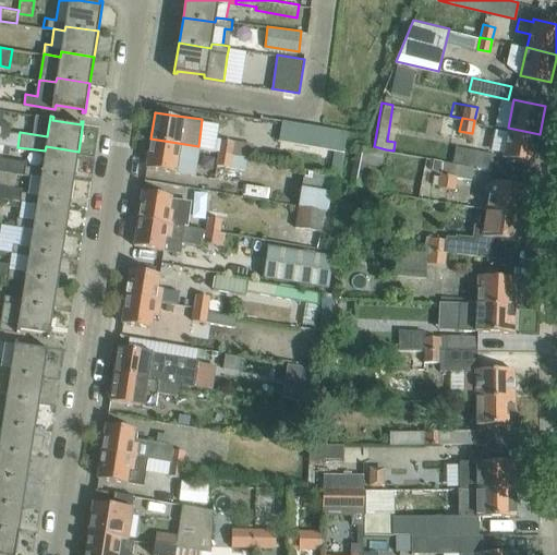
[(0,143),(17,147),(20,132),(10,131),(11,122),(0,120),(0,143)]
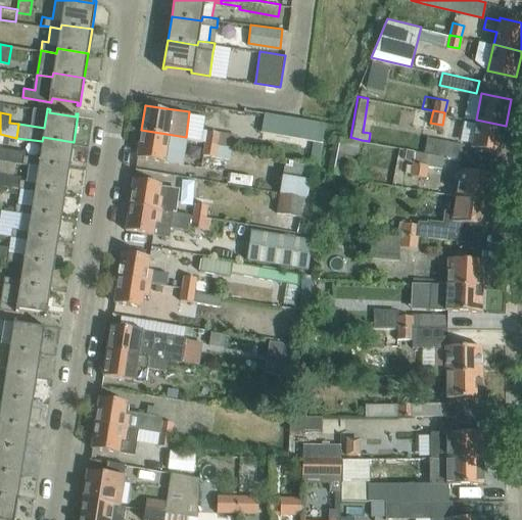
[(324,146),(327,123),(319,122),(267,112),(264,129),(315,137),(314,144),(324,146)]
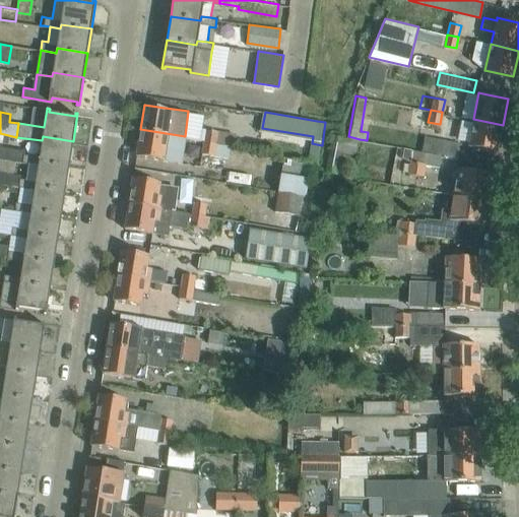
[(497,151),(503,125),(473,119),(468,145),(497,151)]
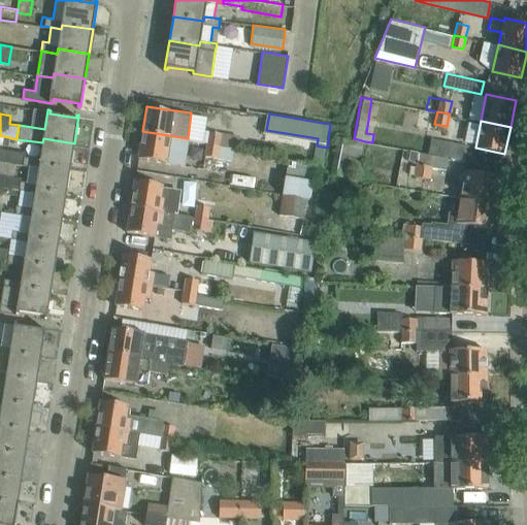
[(220,143),(222,131),(210,129),(208,141),(220,143)]
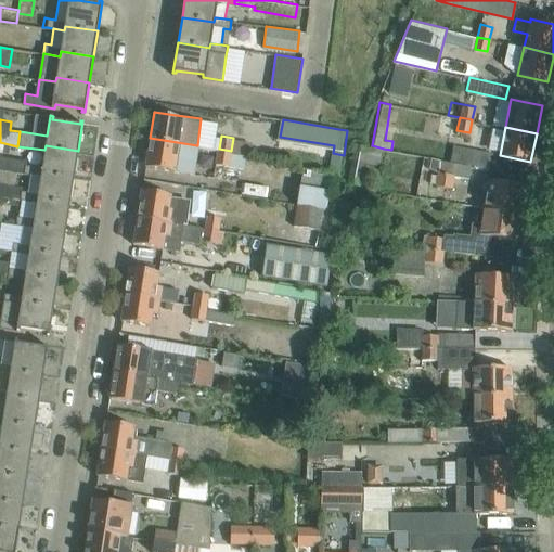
[(197,145),(150,138),(145,165),(167,169),(194,172),(197,145)]
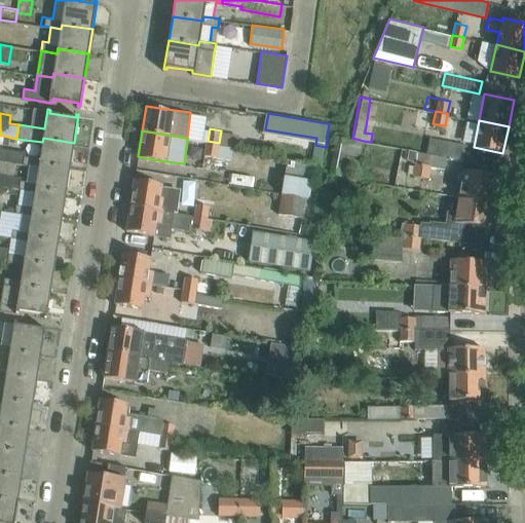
[(238,134),(221,131),(219,143),(233,145),(236,145),(238,134)]
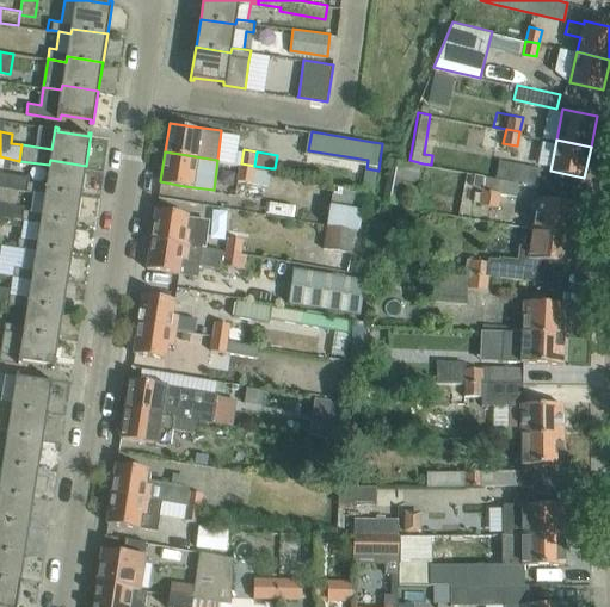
[(419,180),(423,163),(410,160),(390,158),(383,200),(398,204),(402,178),(419,180)]
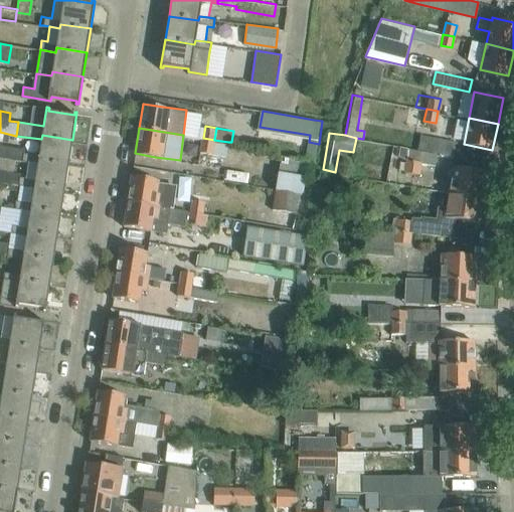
[(454,154),(456,142),(420,134),(417,147),(454,154)]
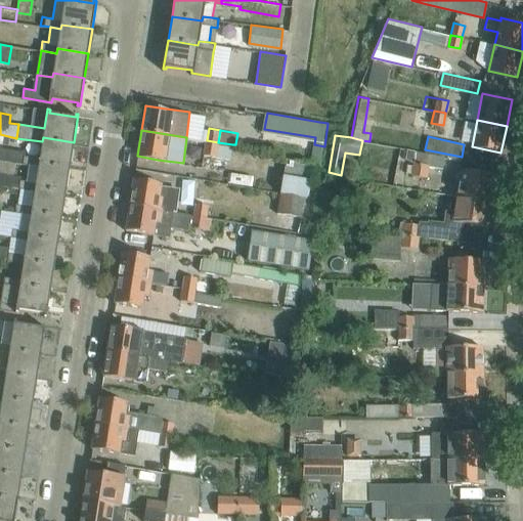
[(70,167),(74,142),(43,137),(42,141),(40,157),(25,155),(24,155),(23,164),(29,165),(38,166),(39,162),(70,167)]
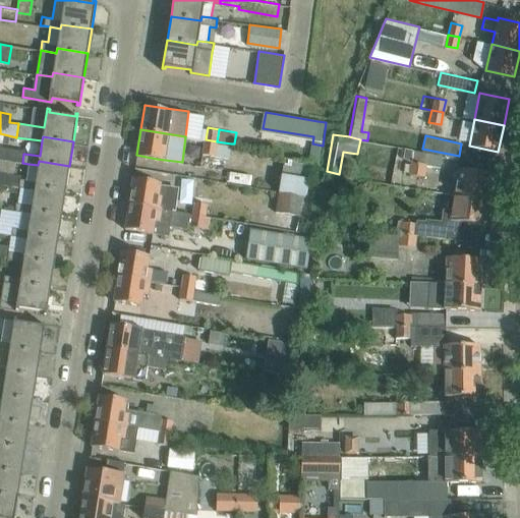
[(216,155),(218,144),(216,142),(217,141),(206,139),(204,153),(201,165),(222,168),(224,156),(216,155)]
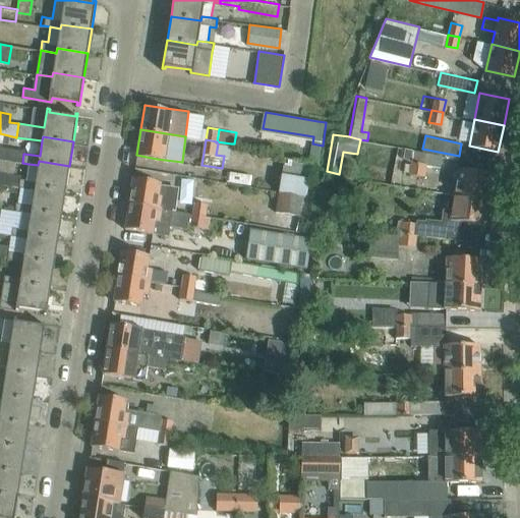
[(25,150),(0,146),(0,159),(22,163),(23,154),(24,154),(25,150)]
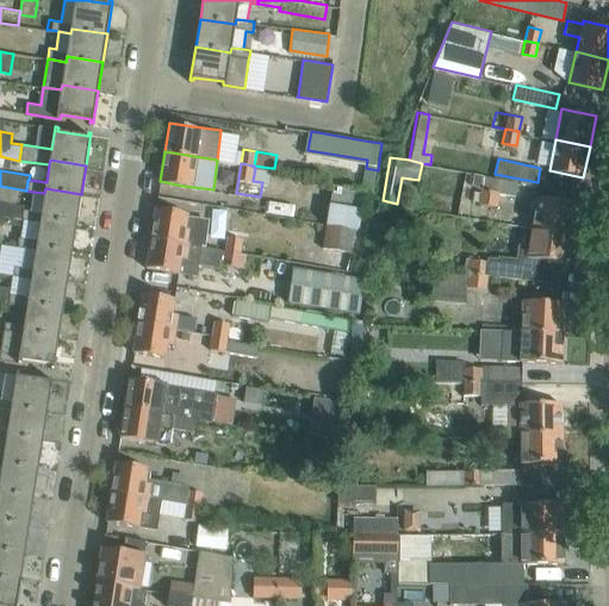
[(522,195),(523,181),(499,179),(499,181),(483,179),(482,188),(480,188),(478,202),(497,205),(499,192),(522,195)]
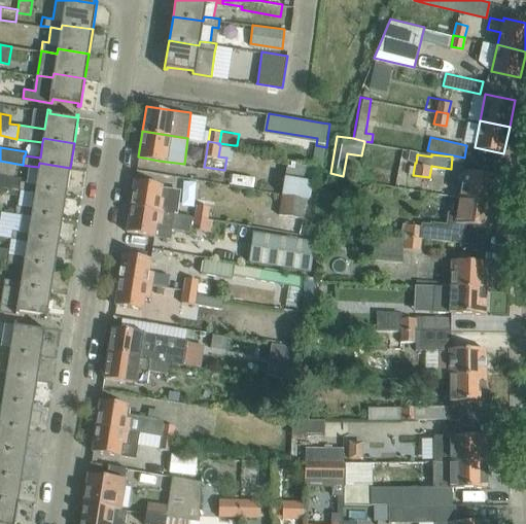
[(311,199),(316,167),(316,163),(288,159),(283,194),(311,199)]
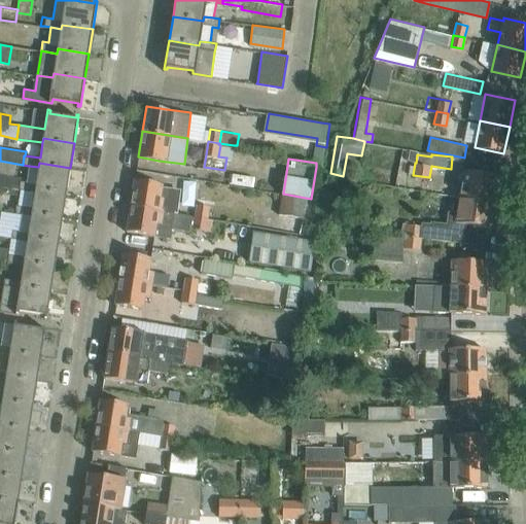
[(35,187),(67,191),(70,168),(39,163),(38,167),(29,166),(27,181),(22,180),(21,180),(19,188),(35,191),(35,187)]
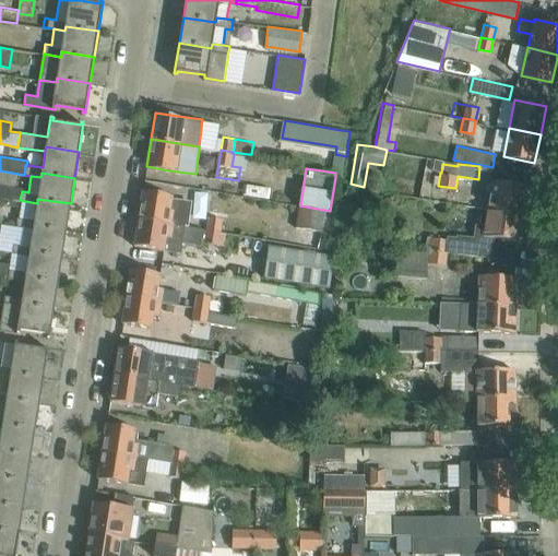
[(531,186),(509,182),(491,180),(487,208),(526,213),(531,186)]
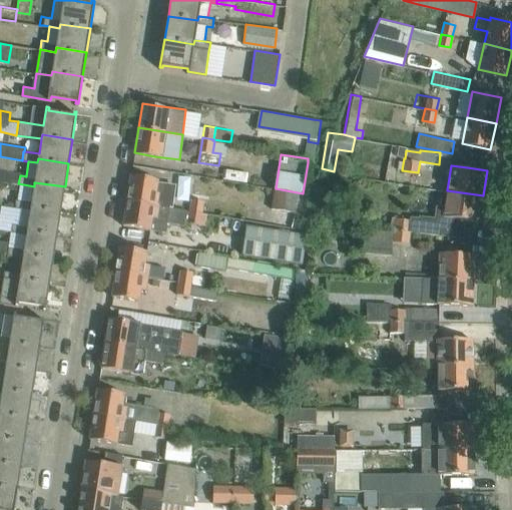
[(0,168),(0,180),(18,183),(20,175),(21,175),(21,172),(20,172),(0,168)]
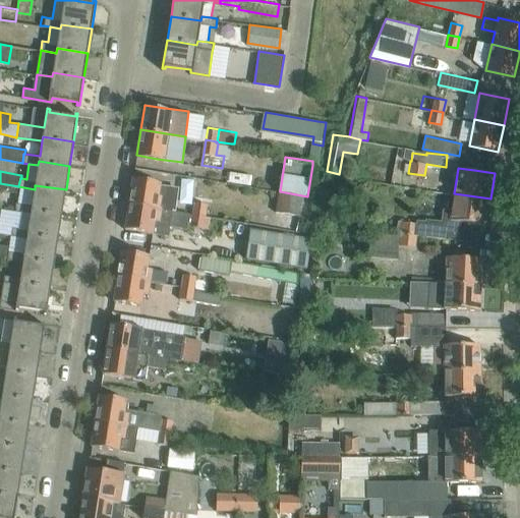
[(162,184),(162,182),(133,177),(129,203),(175,210),(178,187),(162,184)]
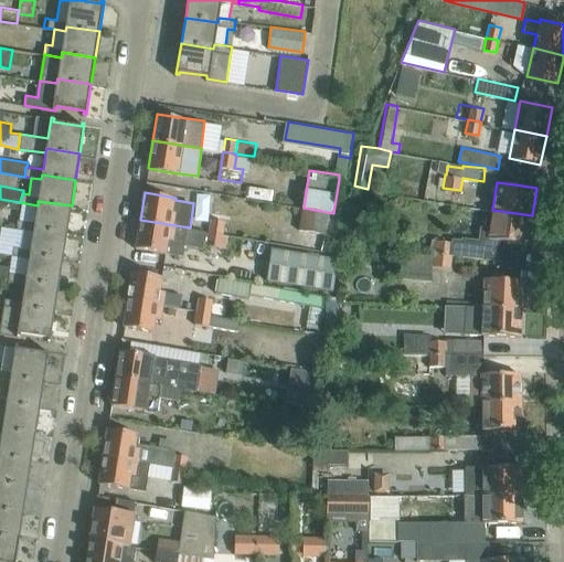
[(67,232),(72,205),(38,201),(38,205),(34,222),(18,219),(17,229),(23,230),(33,232),(34,226),(67,232)]
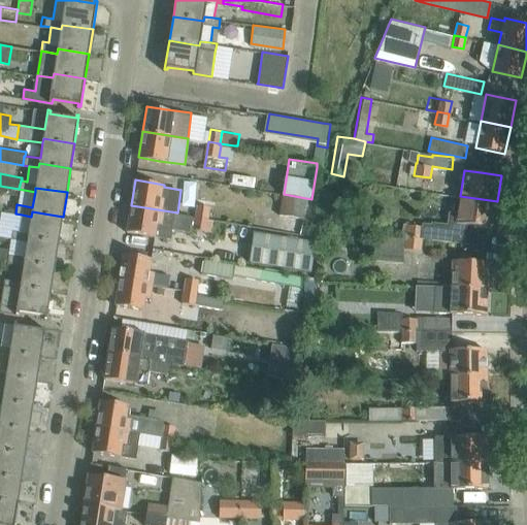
[(308,217),(311,199),(284,194),(281,214),(308,217)]
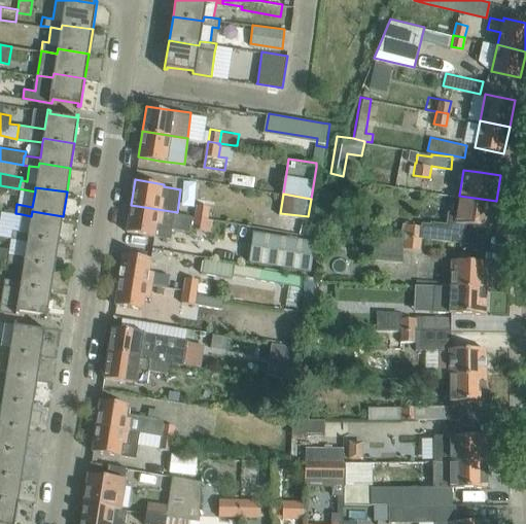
[(492,226),(496,201),(459,196),(457,211),(449,210),(447,223),(431,222),(423,222),(423,225),(422,225),(421,236),(455,239),(455,241),(457,241),(478,243),(480,225),(492,226)]
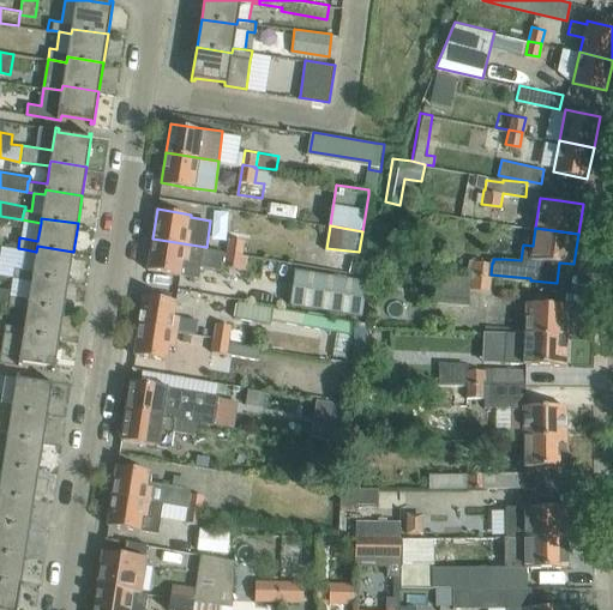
[(229,236),(227,251),(242,253),(245,240),(229,236)]
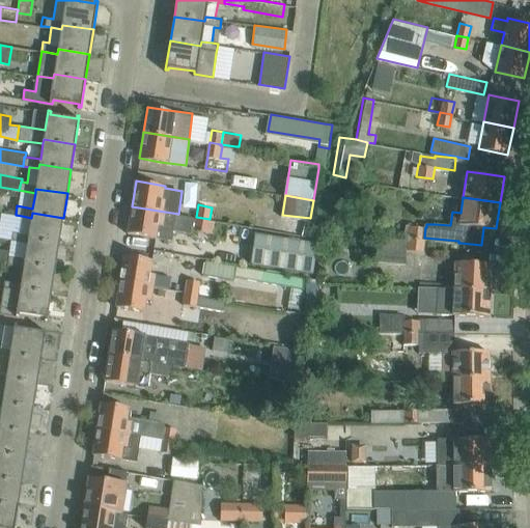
[(191,232),(191,230),(193,217),(178,214),(132,206),(128,232),(148,235),(172,240),(173,229),(191,232)]
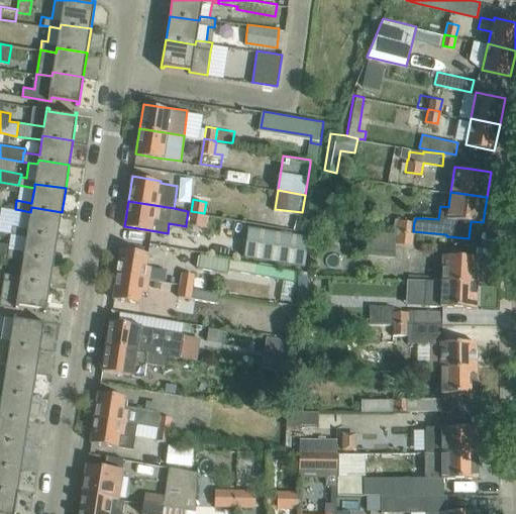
[(58,236),(62,212),(31,207),(30,212),(21,210),(18,225),(12,224),(11,233),(26,235),(27,231),(58,236)]
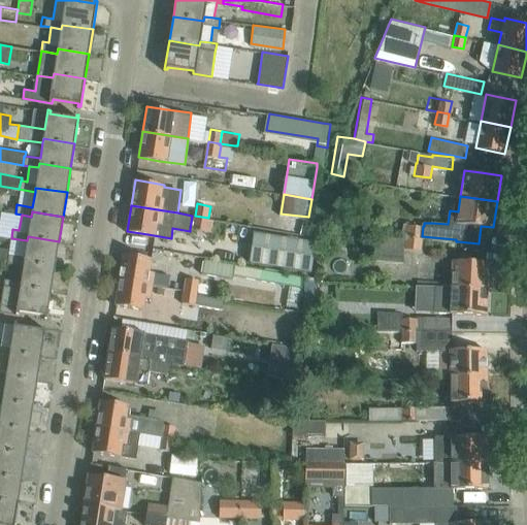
[(206,230),(208,218),(195,216),(192,216),(190,229),(206,230)]
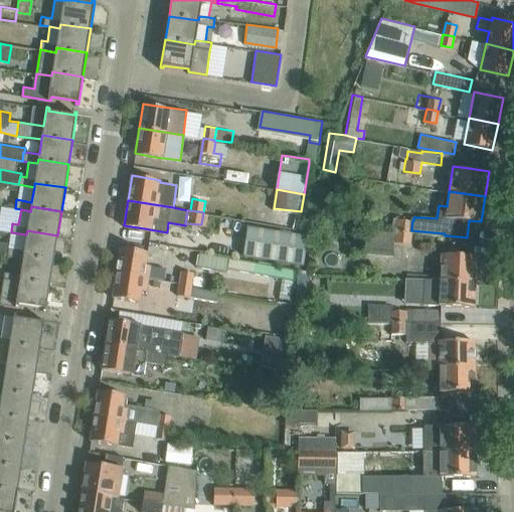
[(410,231),(411,230),(412,220),(397,218),(395,230),(410,231)]
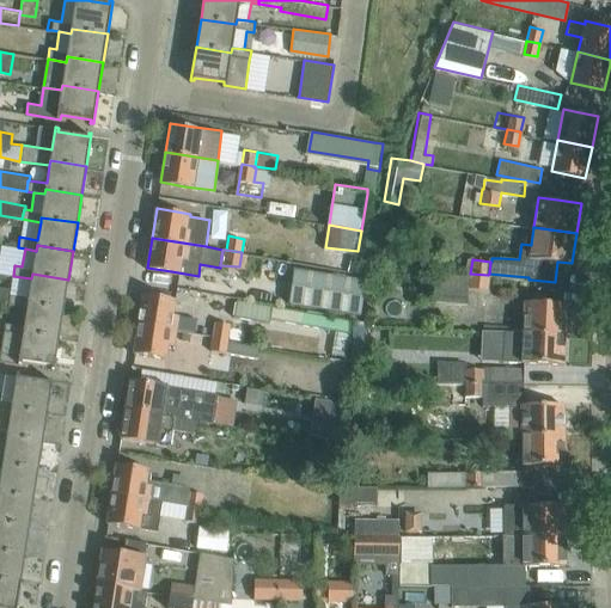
[(365,278),(294,268),(289,302),(360,312),(365,278)]
